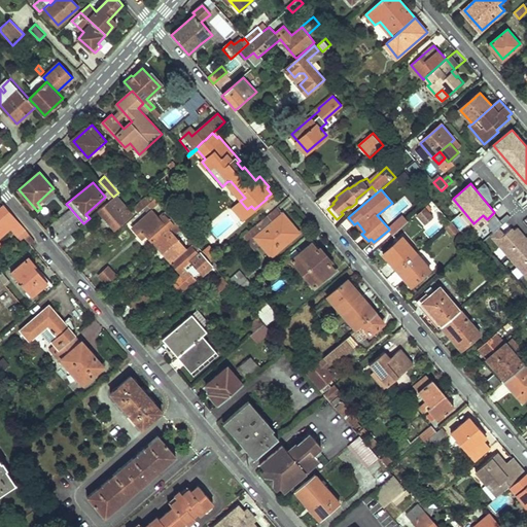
[(133,209),(137,213),(142,209),(154,197),(150,191),(133,209)]
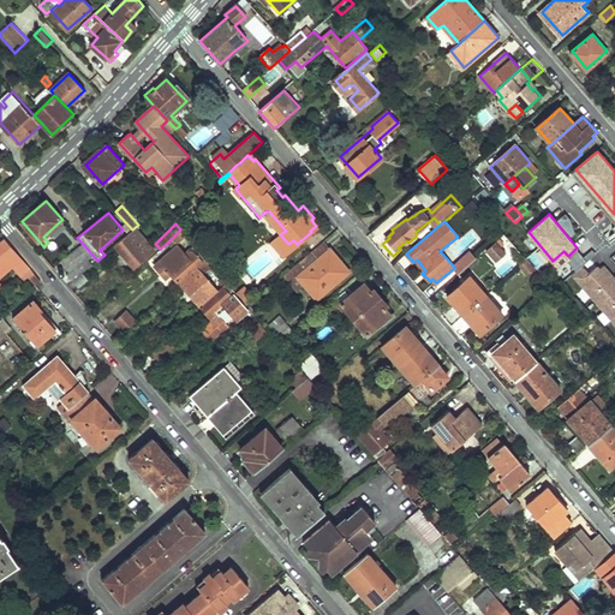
[(377,243),(387,233),(378,226),(370,237),(377,243)]
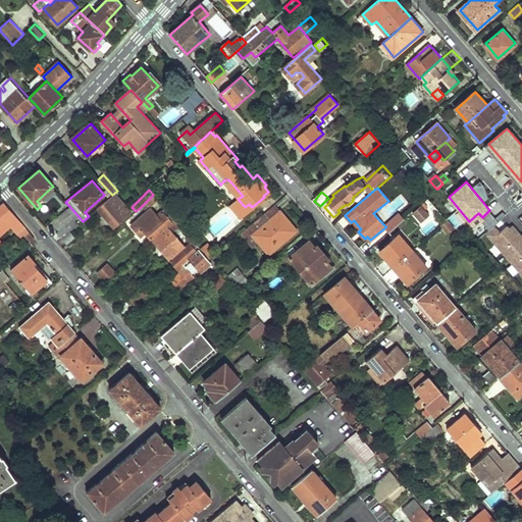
[(141,207),(144,211),(157,200),(153,195),(141,207)]
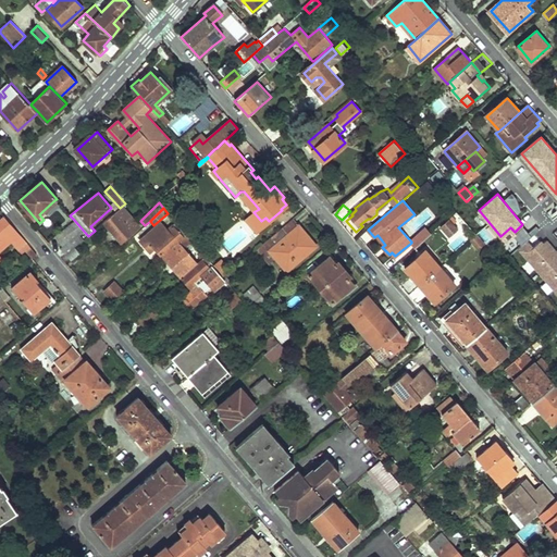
[(101,224),(122,248),(139,232),(120,209),(101,224)]
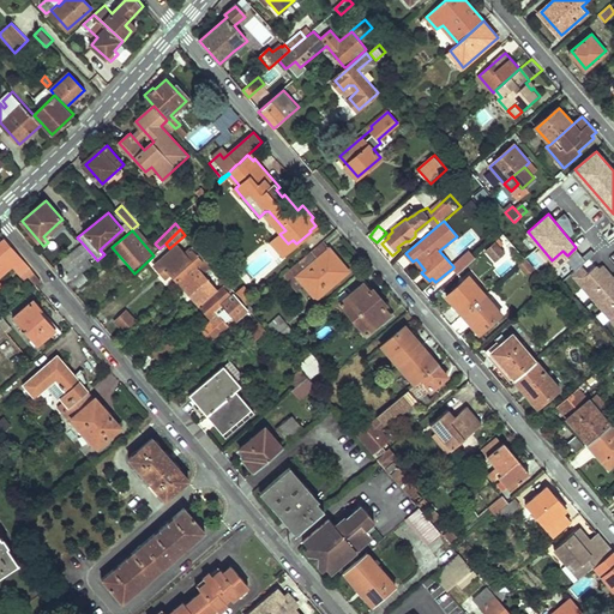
[(288,244),(280,234),(272,241),(284,256),(296,244),(293,240),(288,244)]
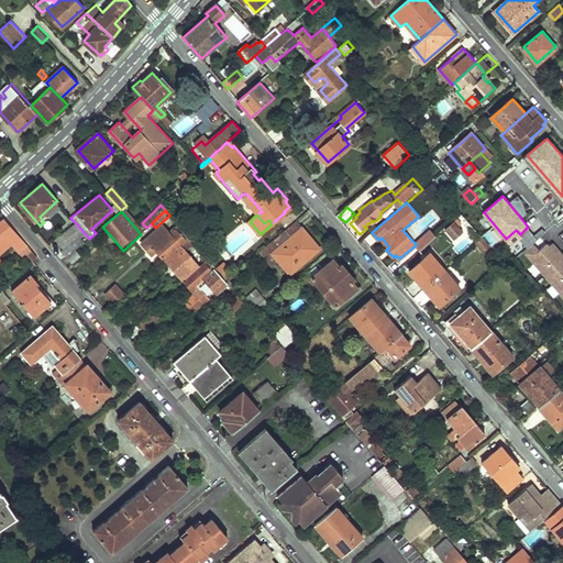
[(4,220),(0,223),(0,244),(7,240),(11,245),(22,257),(25,255),(32,262),(37,257),(4,220)]
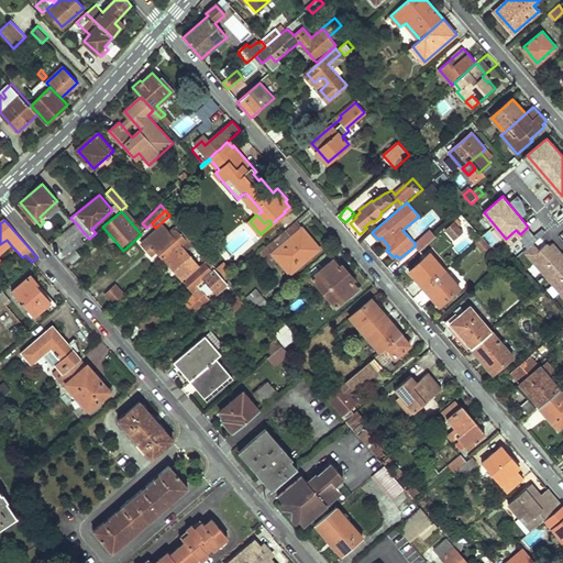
[(457,220),(446,229),(455,239),(466,229),(457,220)]
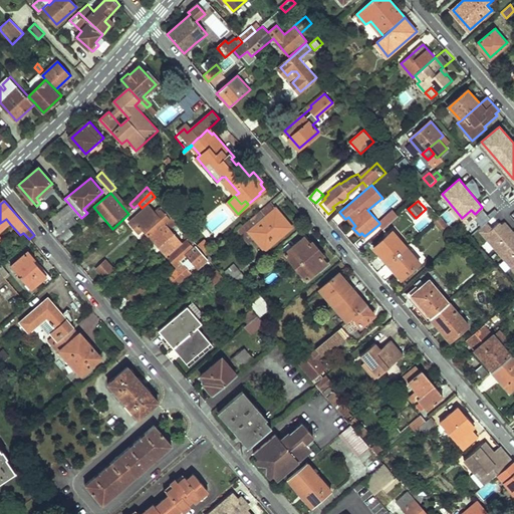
[(55,230),(61,236),(69,228),(64,222),(71,216),(77,222),(81,218),(68,203),(50,219),(58,228),(55,230)]
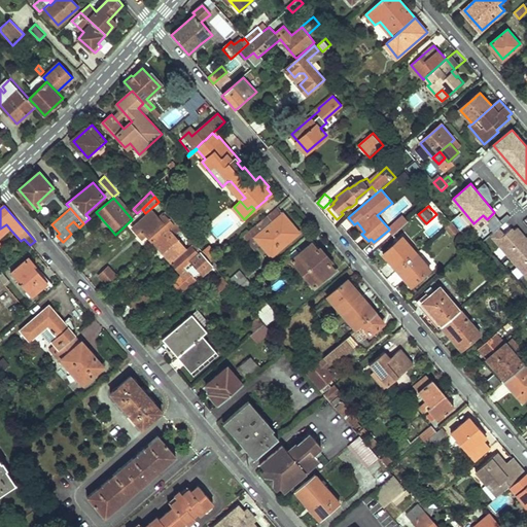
[(261,232),(254,237),(259,243),(271,256),(299,233),(283,213),(282,214),(276,208),(255,224),(261,232)]
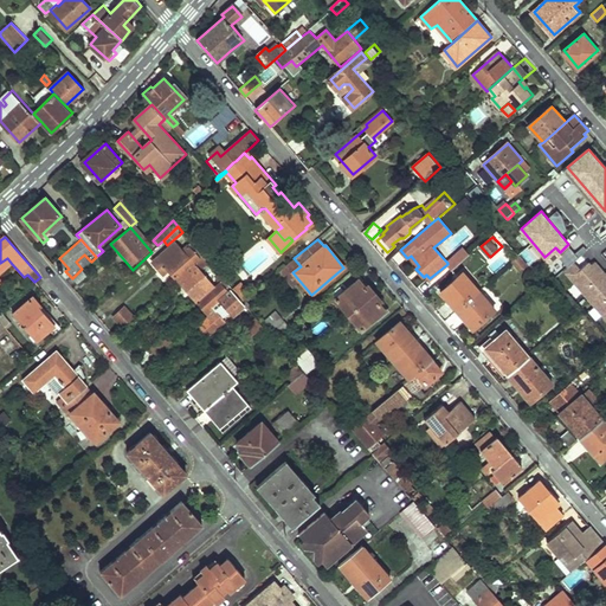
[(195,246),(180,259),(184,263),(199,250),(195,246)]
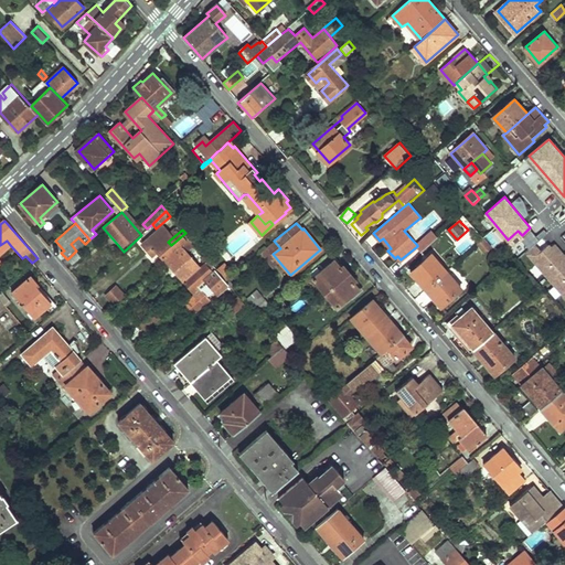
[(140,247),(150,258),(158,251),(166,259),(167,258),(189,237),(185,233),(171,245),(168,242),(159,232),(140,247)]
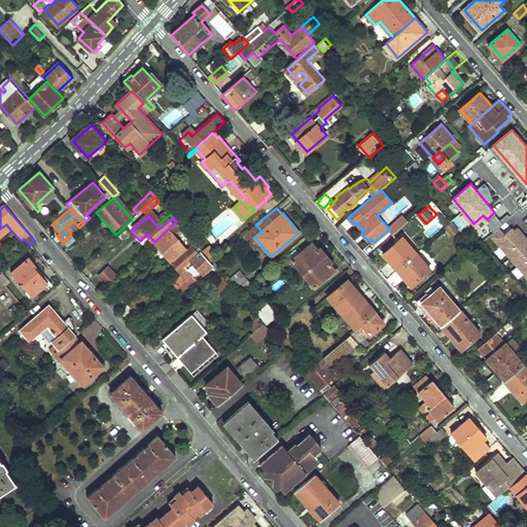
[(394,235),(409,222),(403,216),(389,229),(389,230),(394,235)]
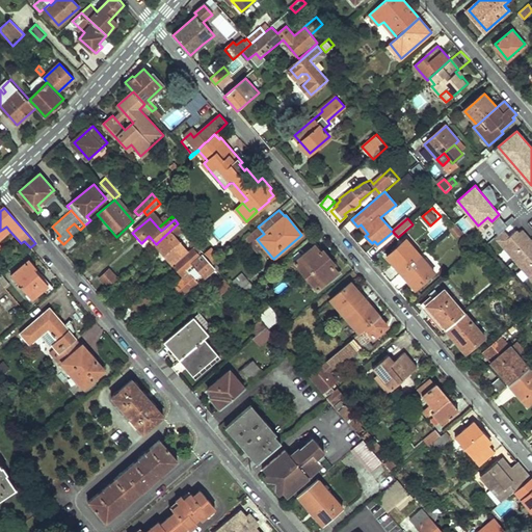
[(176,264),(196,245),(178,223),(157,243),(176,264)]
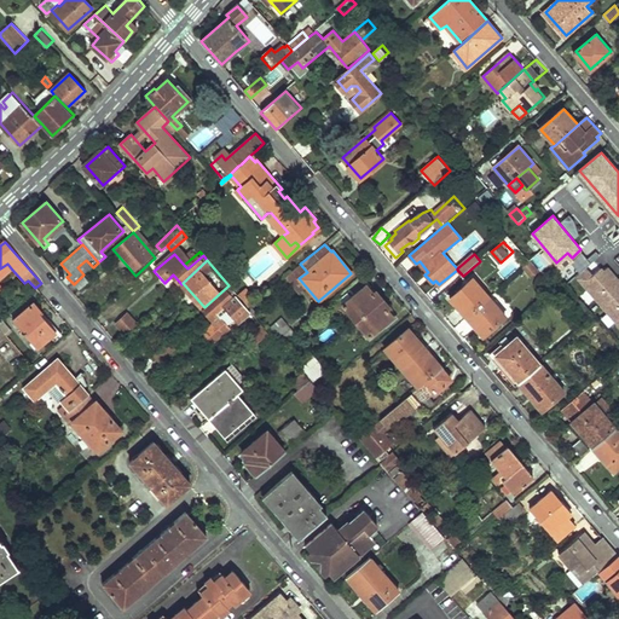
[(538,270),(531,261),(521,268),(530,278),(538,270)]
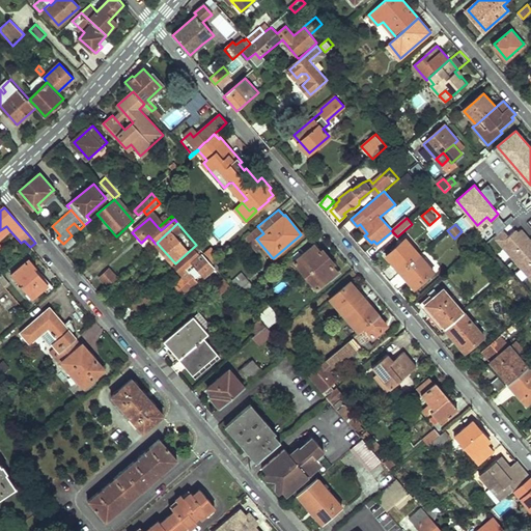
[(6,226),(0,230),(0,241),(10,231),(6,226)]
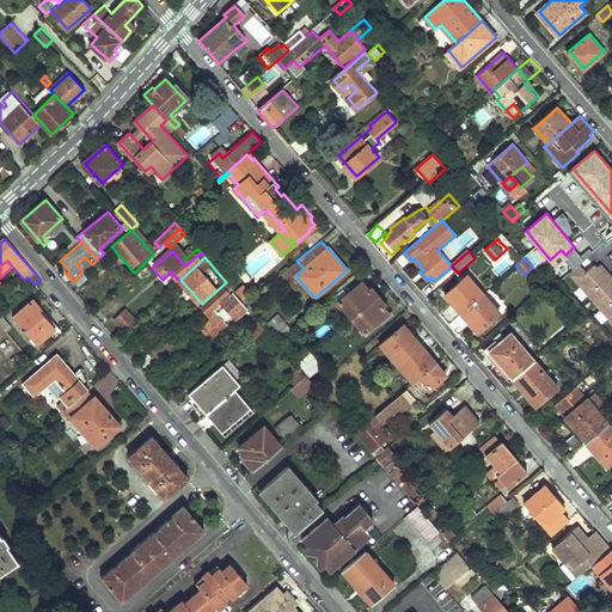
[(295,287),(301,282),(295,275),(304,269),(297,261),(282,273),(295,287)]
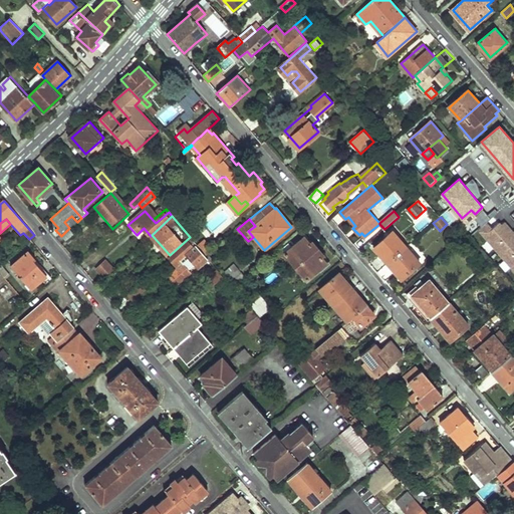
[(478,230),(499,254),(513,241),(513,231),(506,222),(502,225),(500,223),(494,228),(488,222),(478,230)]
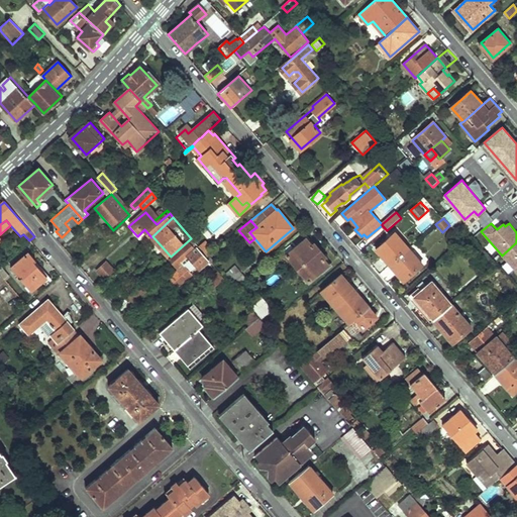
[(62,237),(67,242),(75,235),(70,229),(62,237)]
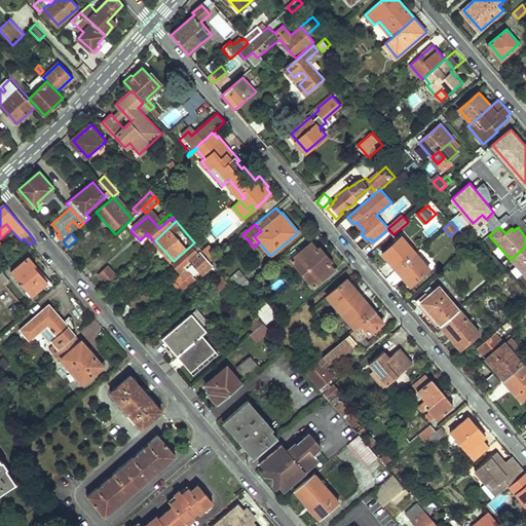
[(403,236),(384,254),(398,269),(417,252),(403,236)]
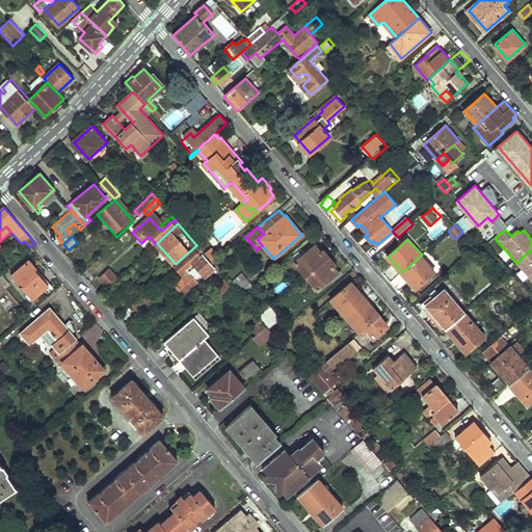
[(316,242),(293,262),(304,276),(328,257),(316,242)]
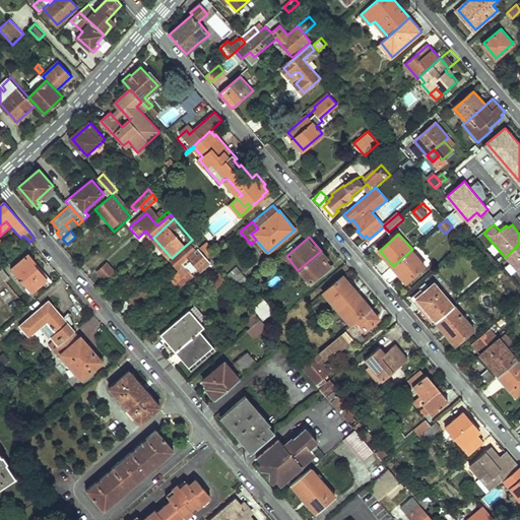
[(209,262),(208,262),(197,250),(199,248),(192,240),(172,258),(171,259),(178,267),(179,267),(182,270),(174,277),(174,280),(179,285),(182,285),(193,275),(190,273),(197,267),(200,270),(209,262)]
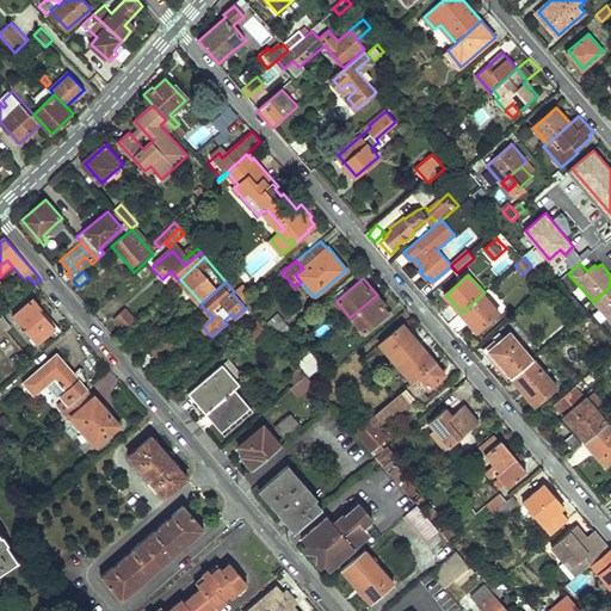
[(252,297),(242,285),(234,292),(244,303),(252,297)]
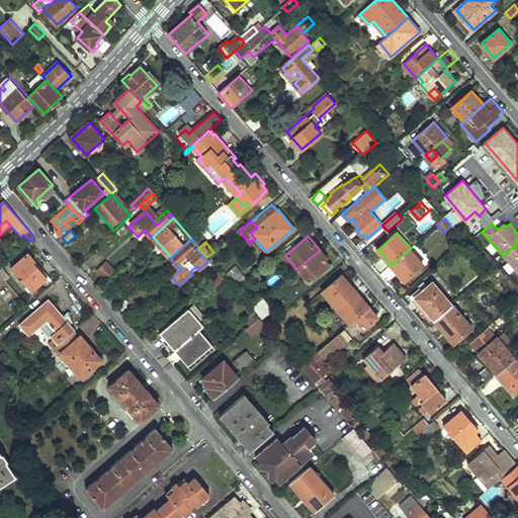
[(517,243),(503,256),(517,273),(517,243)]
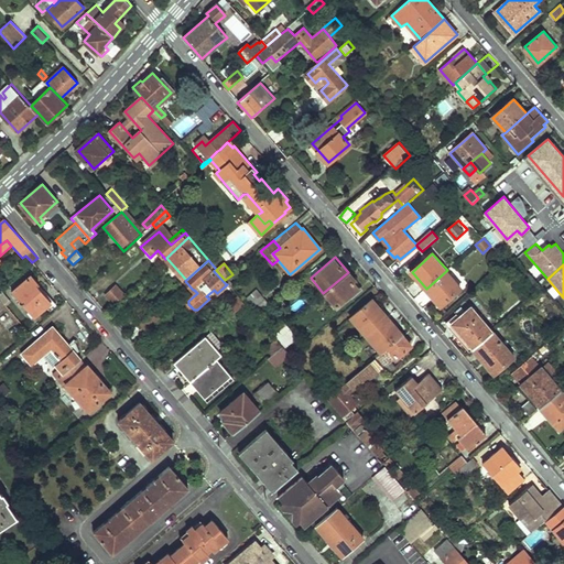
[(447,270),(426,289),(441,306),(462,288),(447,270)]
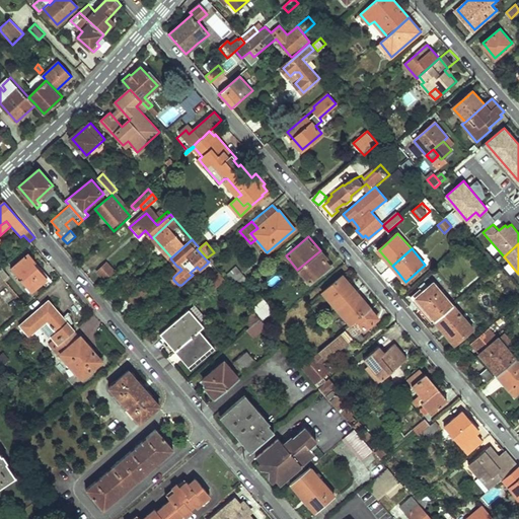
[(320,250),(297,270),(309,282),(330,263),(320,250)]
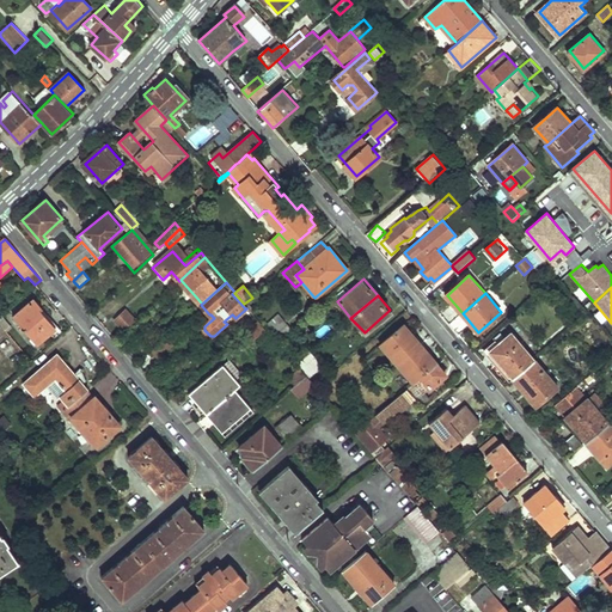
[(36,300),(14,318),(38,346),(56,330),(41,312),(43,310),(36,300)]
